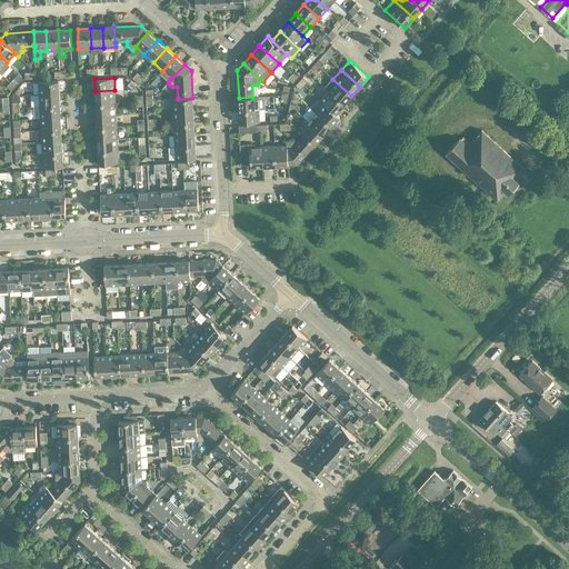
[(351,96),(332,79),(325,88),(329,91),(343,105),(351,96)]
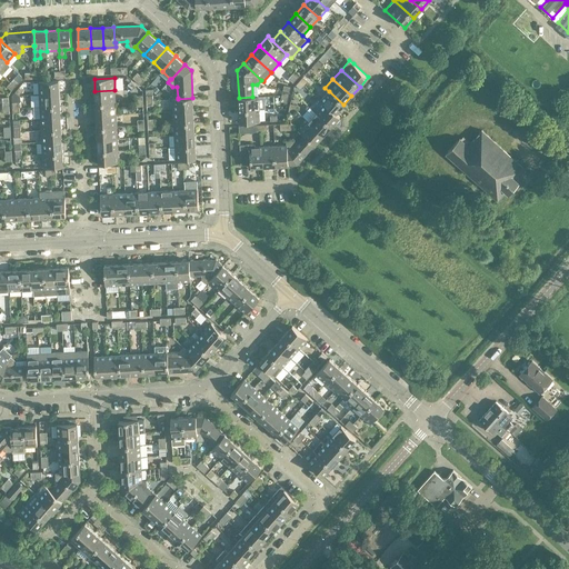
[(59,80),(39,81),(39,93),(59,92),(59,80)]
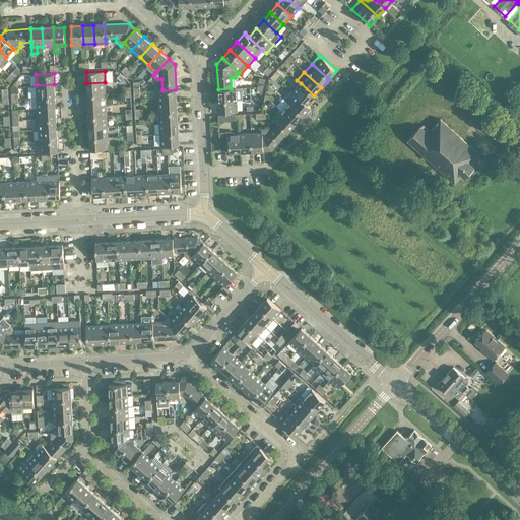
[(256,92),(262,93),(265,79),(259,77),(256,92)]
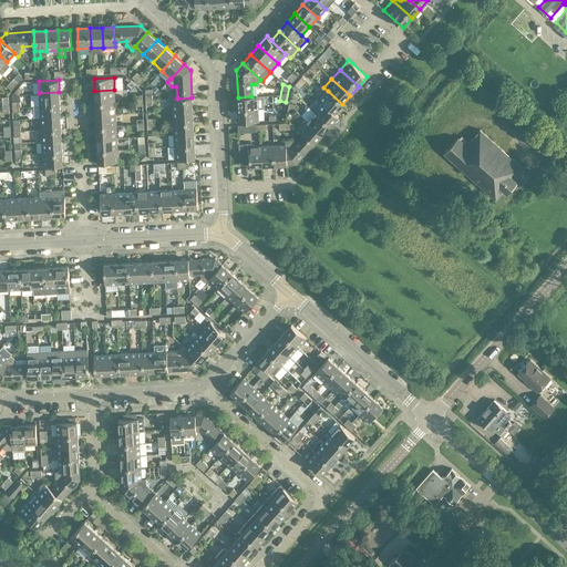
[(114,90),(94,91),(95,103),(115,102),(114,90)]
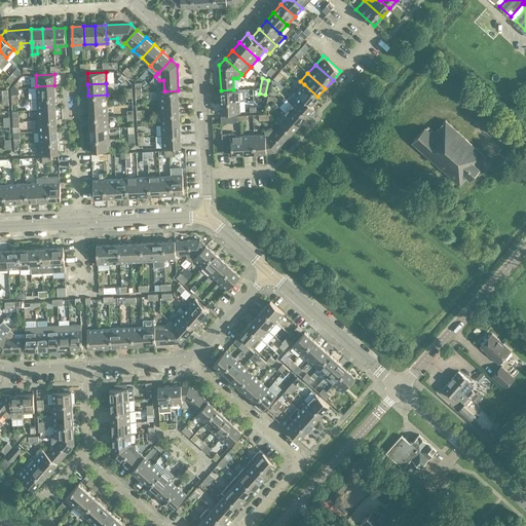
[(296,92),(300,97),(300,96),(310,105),(317,97),(304,84),(296,92)]
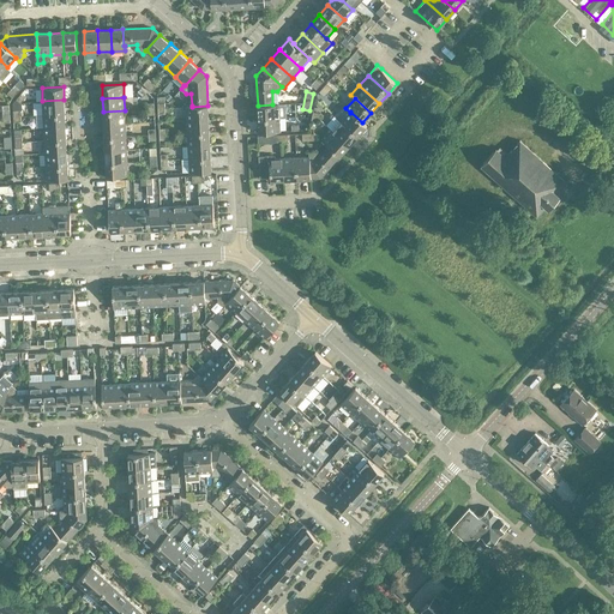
[(64,100),(42,101),(43,114),(65,113),(64,100)]
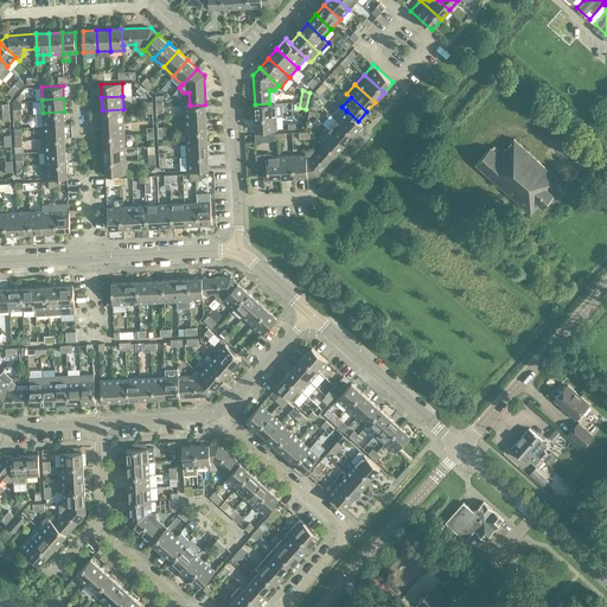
[(269,103),(255,104),(255,117),(276,116),(275,102),(269,103)]
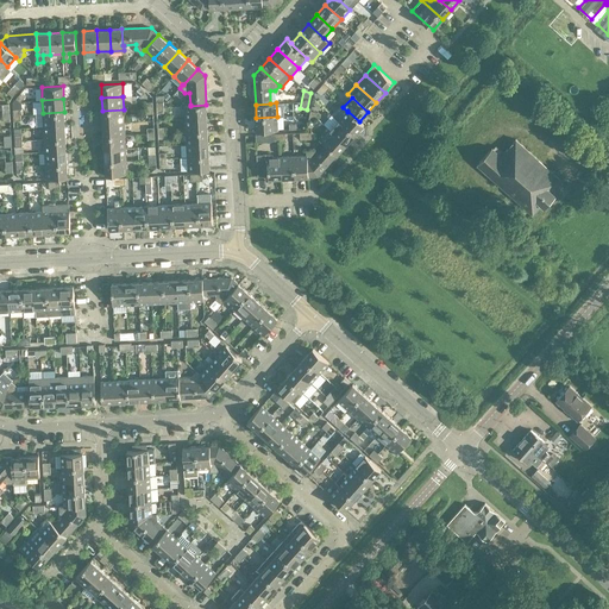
[(190,106),(190,105),(184,105),(186,119),(207,118),(206,105),(190,106)]
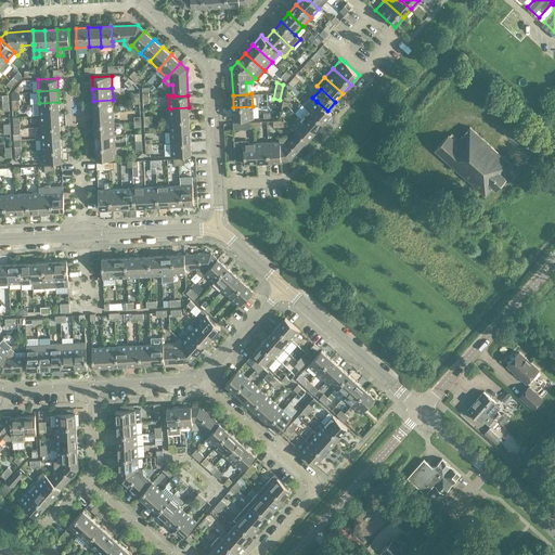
[(113,100),(93,101),(93,113),(113,112),(113,100)]
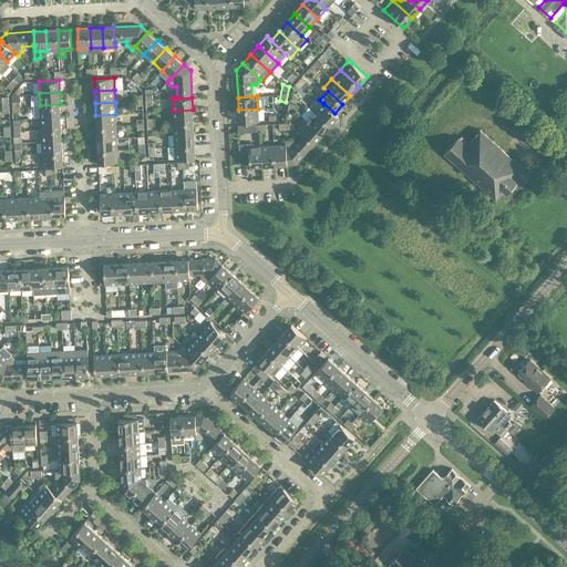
[(323,103),(323,104),(316,113),(330,125),(339,116),(334,113),(323,103)]
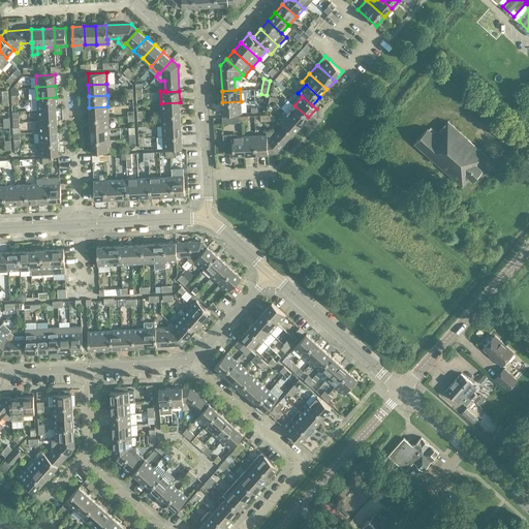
[(56,97),(37,98),(38,110),(57,109),(56,97)]
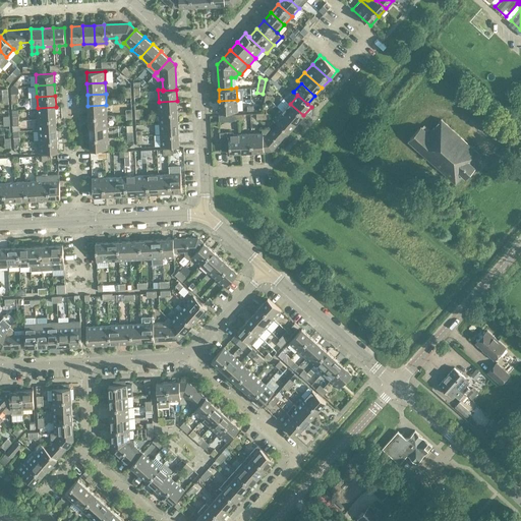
[(237,100),(219,101),(220,112),(238,111),(237,100)]
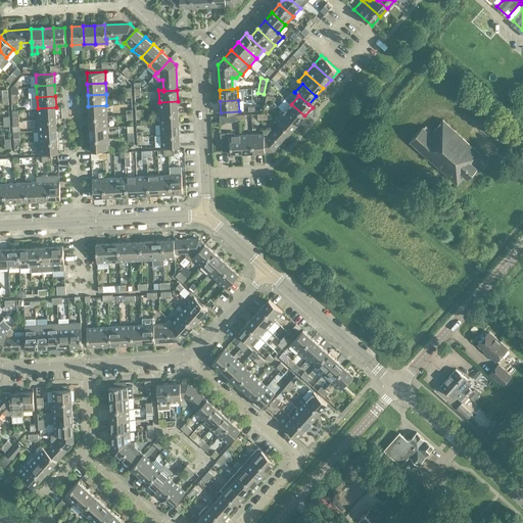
[(178,101),(159,102),(159,112),(178,111),(178,101)]
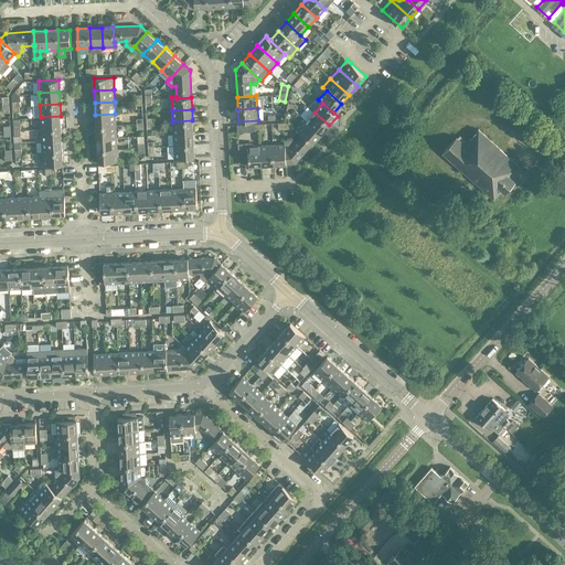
[(329,125),(315,113),(306,121),(321,134),(329,125)]
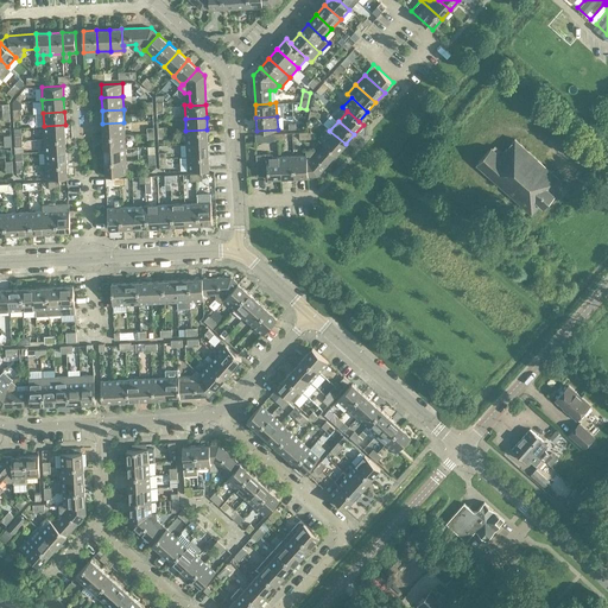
[(124,122),(102,124),(103,135),(125,134),(124,122)]
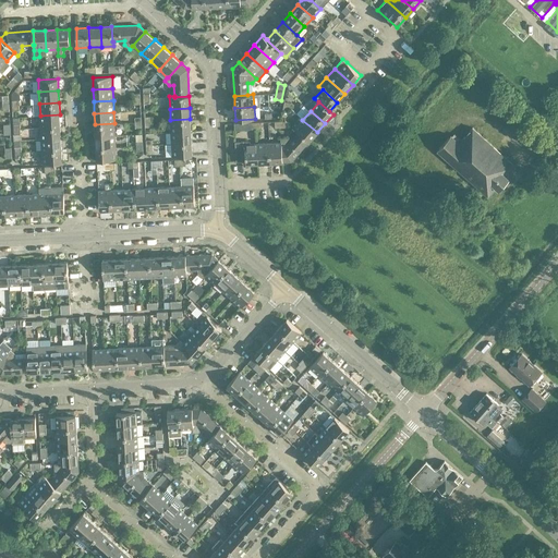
[(60,114),(40,116),(40,128),(60,126),(60,114)]
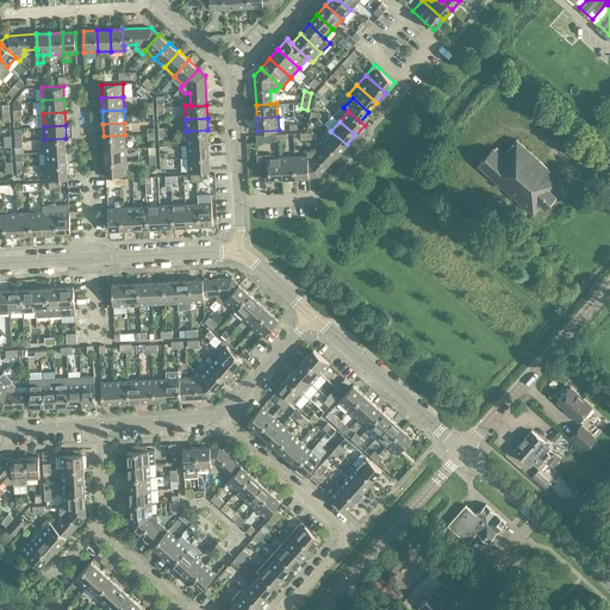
[(207,130),(186,131),(187,144),(209,143),(207,130)]
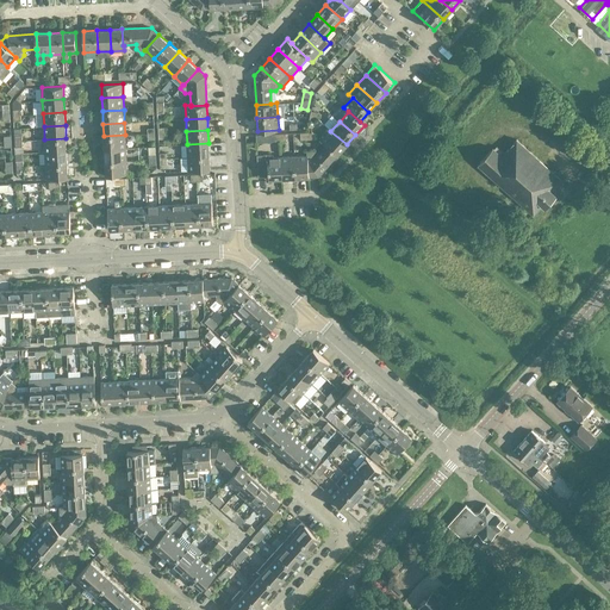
[(321,141),(325,144),(338,155),(347,144),(330,131),(321,141)]
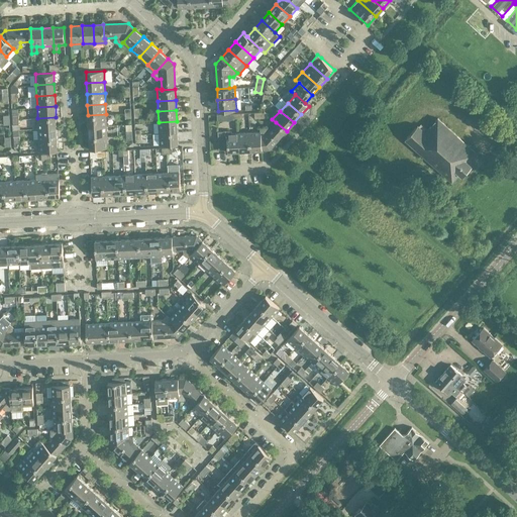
[(254,118),(260,118),(260,123),(263,122),(262,118),(265,118),(265,112),(254,112),(254,118)]
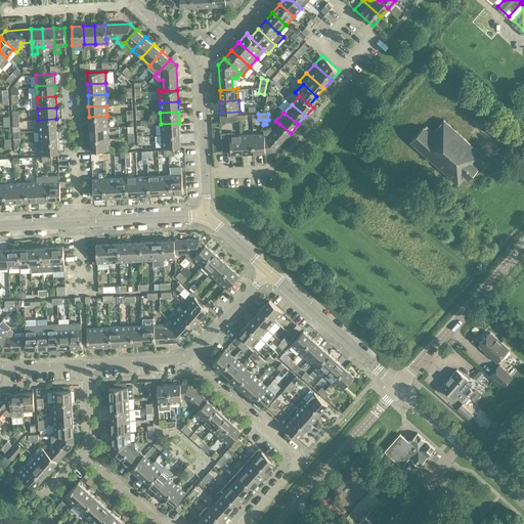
[(107,116),(89,117),(90,128),(108,127),(107,116)]
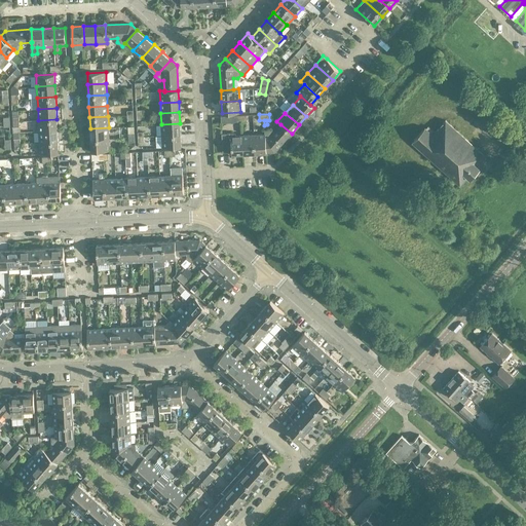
[(57,119),(38,120),(39,132),(58,130),(57,119)]
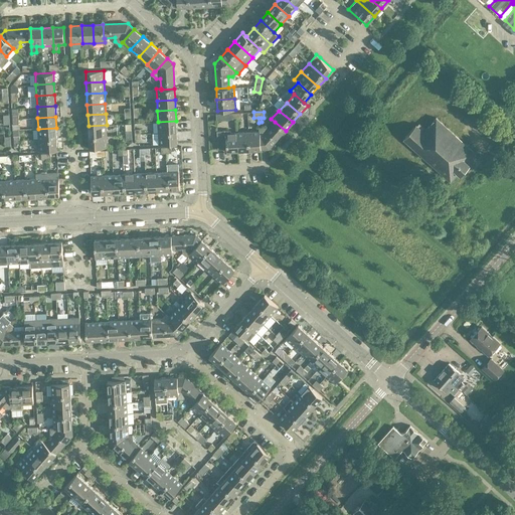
[(468,162),(476,153),(437,118),(425,130),(419,124),(417,126),(416,125),(403,139),(451,181),(459,172),(460,174),(469,164),(468,162)]
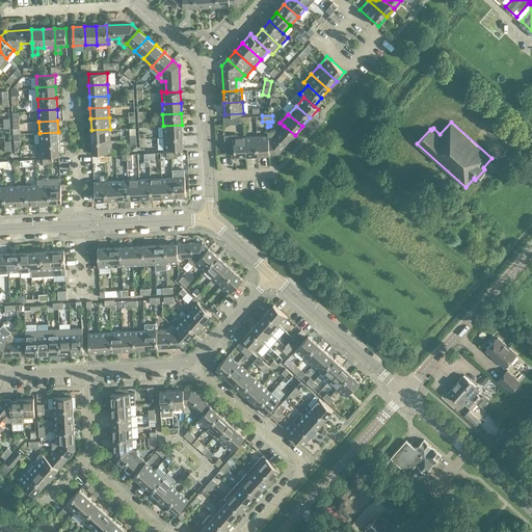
[(182,125),(163,126),(164,137),(183,136),(182,125)]
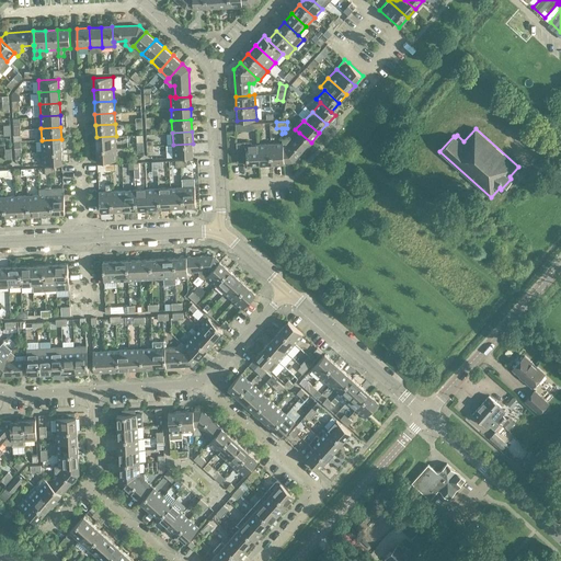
[(283,138),(283,142),(284,162),(293,162),(311,142),(299,133),(292,141),(288,138),(283,138)]
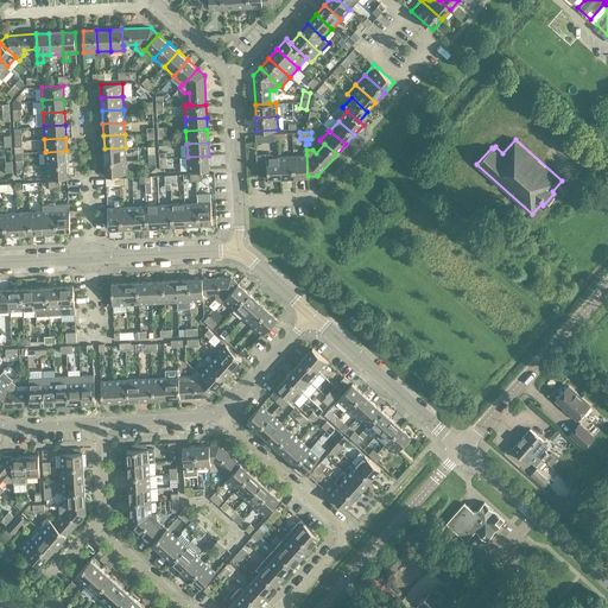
[(126,147),(105,149),(105,162),(126,160),(126,147)]
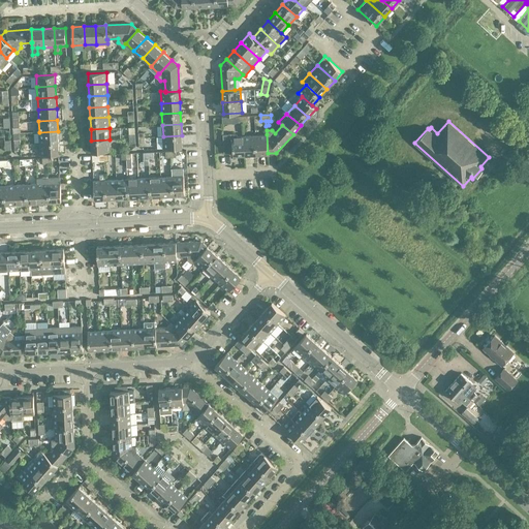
[(58,131),(39,132),(39,144),(58,143),(58,131)]
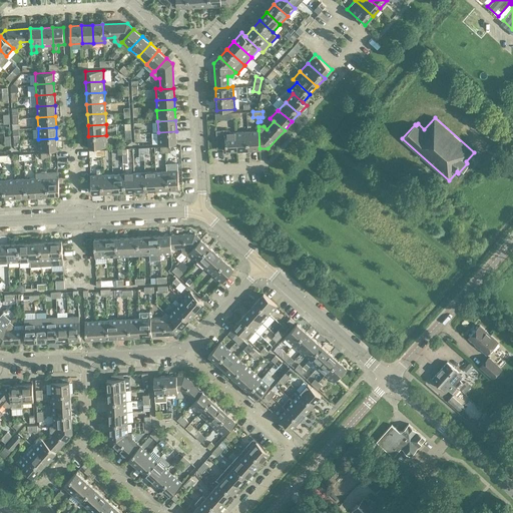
[(226,150),(237,150),(236,132),(227,132),(227,129),(216,130),(217,148),(226,147),(226,150)]
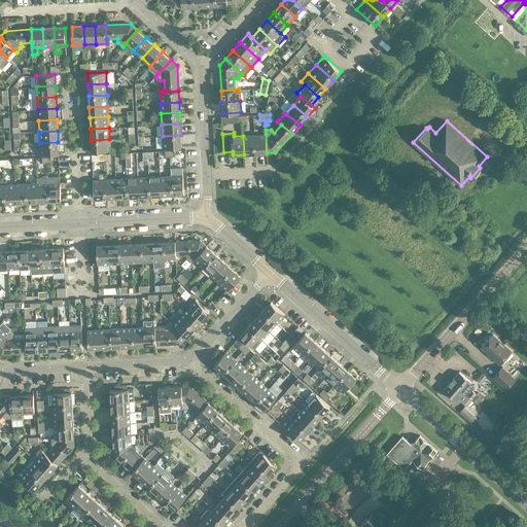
[(266,134),(254,135),(255,153),(267,152),(266,134)]
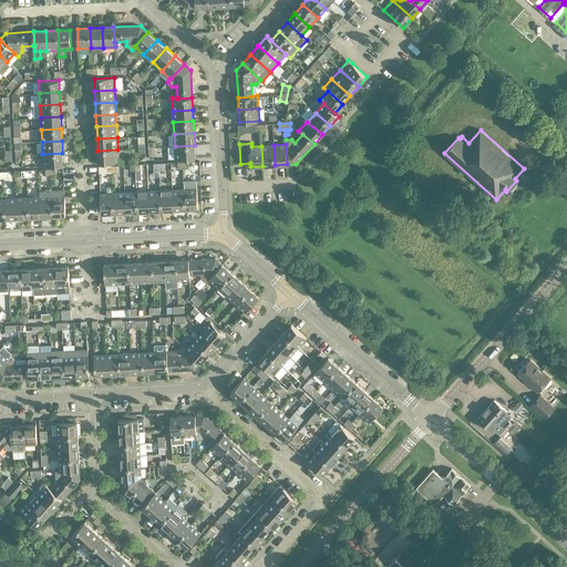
[(195,145),(175,146),(175,158),(195,157),(195,145)]
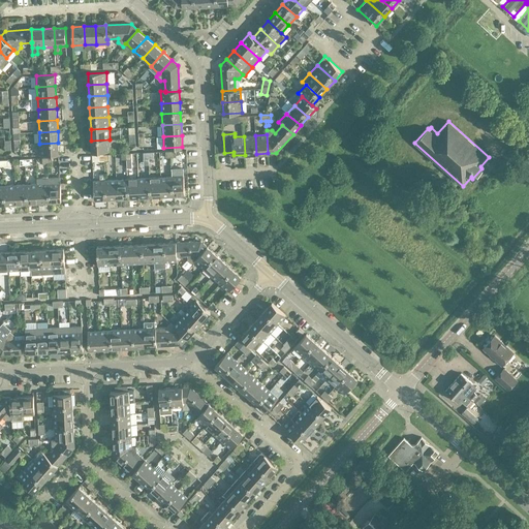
[(255,135),(244,136),(245,155),(256,154),(255,135)]
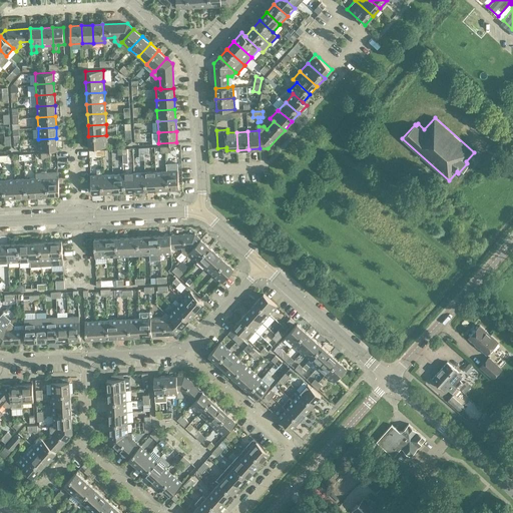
[(106,135),(88,136),(89,147),(107,146),(106,135)]
